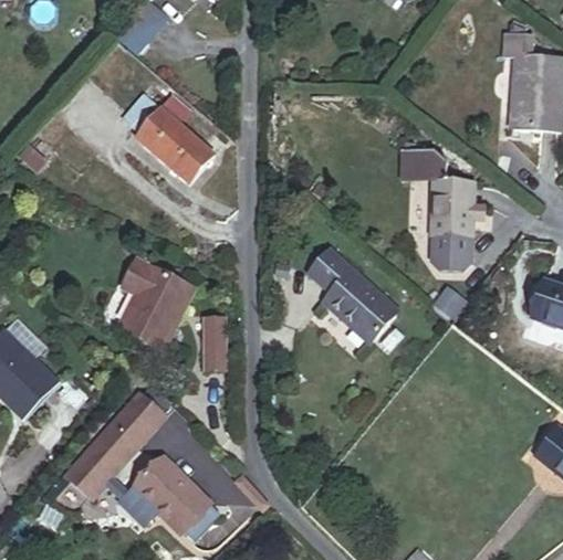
[(145,40),(174,7),(166,0),(134,0),(120,18),(145,40)]
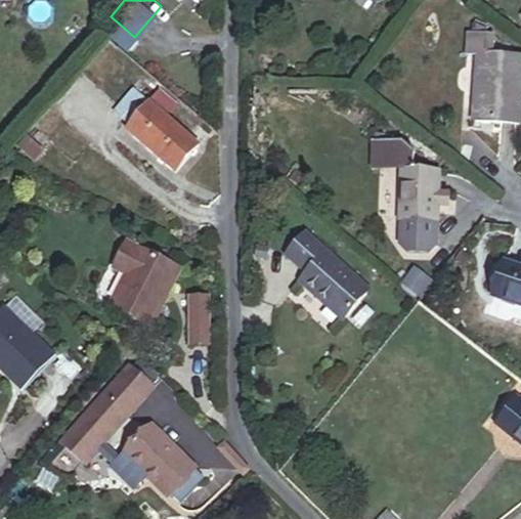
[(134,37),(111,16),(100,28),(124,48),(134,37)]
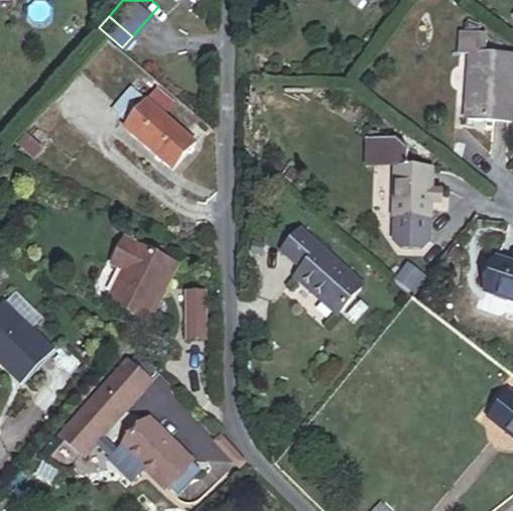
[(512,106),(510,106),(512,77),(512,55),(482,53),(484,35),(475,34),(476,28),(462,22),(461,32),(459,32),(457,50),(470,52),(463,116),(508,121),(512,121),(512,106)]
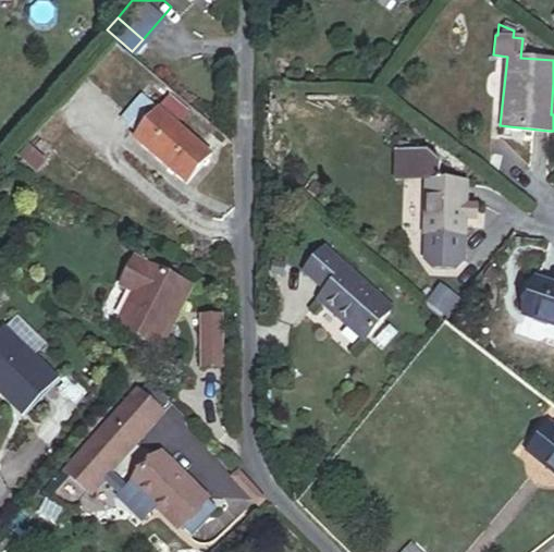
[(208,151),(185,131),(196,118),(171,97),(159,110),(140,93),(120,117),(135,131),(131,136),(183,181),(208,151)]
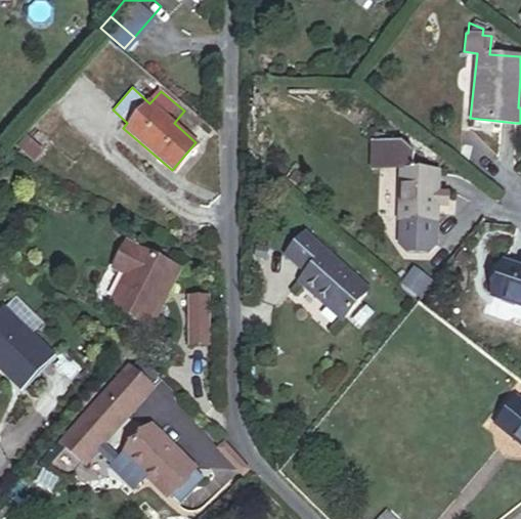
[(39,145),(22,130),(13,140),(31,156),(39,145)]
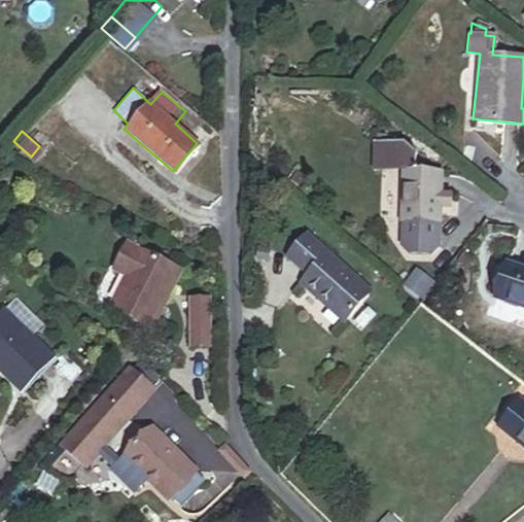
[(413,168),(414,148),(403,138),(371,137),(371,167),(399,168),(397,221),(439,221),(439,207),(439,190),(440,169),(413,168)]
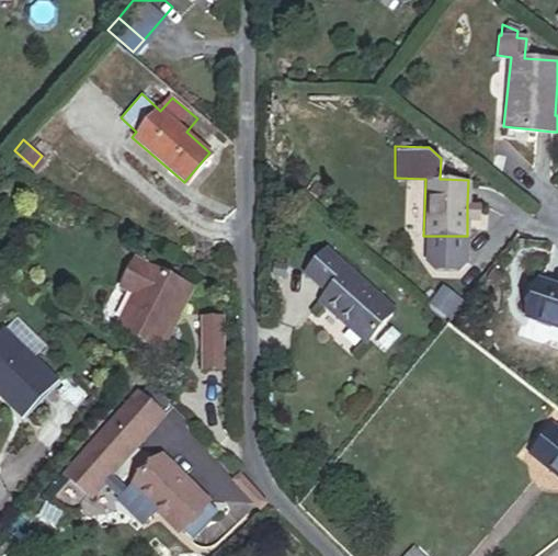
[(319,301),(363,341),(393,309),(327,249),(306,272),(327,292),(319,301)]
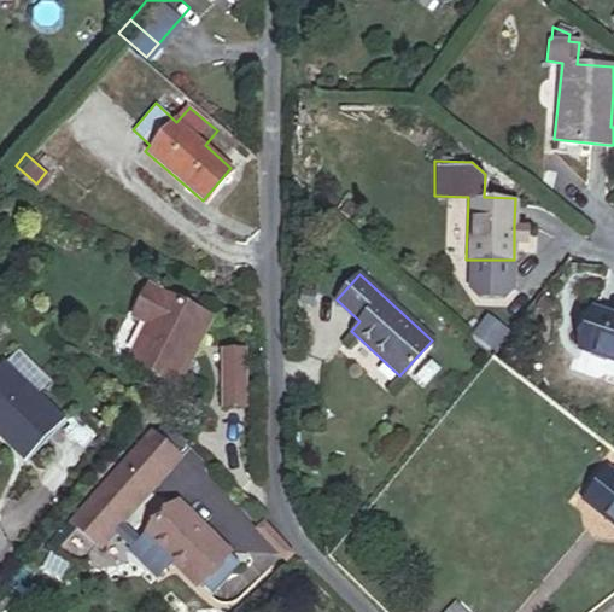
[(175,380),(209,312),(146,280),(130,312),(146,319),(127,356),(175,380)]
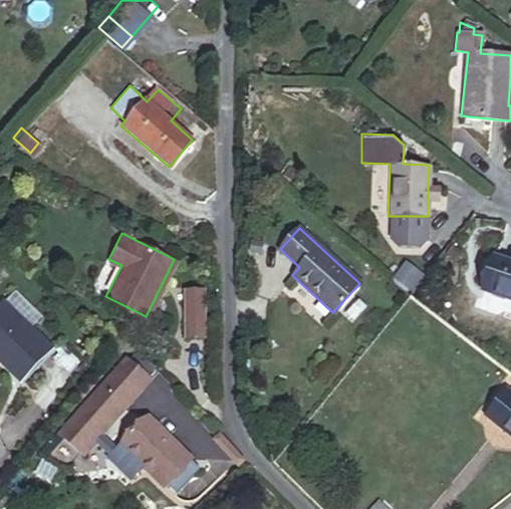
[(481,289),(510,299),(510,261),(509,261),(493,256),(481,289)]
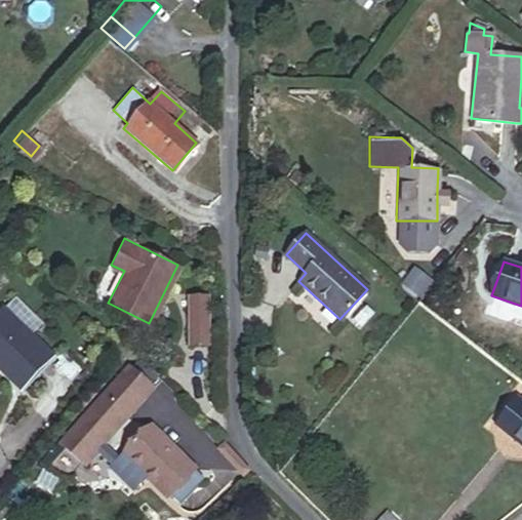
[(206,342),(205,295),(188,296),(189,342),(206,342)]
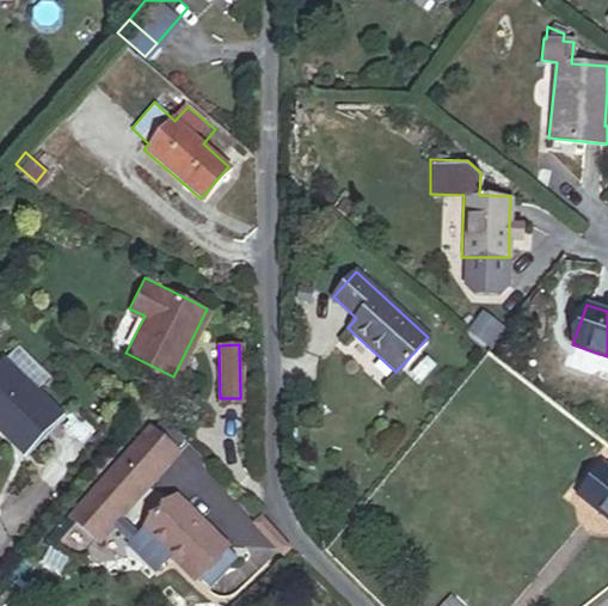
[(0,426),(22,446),(56,409),(4,360),(0,363),(0,426)]
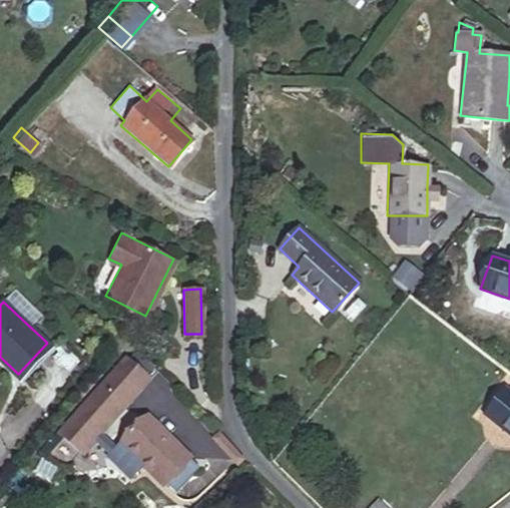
[(76,355),(58,338),(48,349),(66,366),(76,355)]
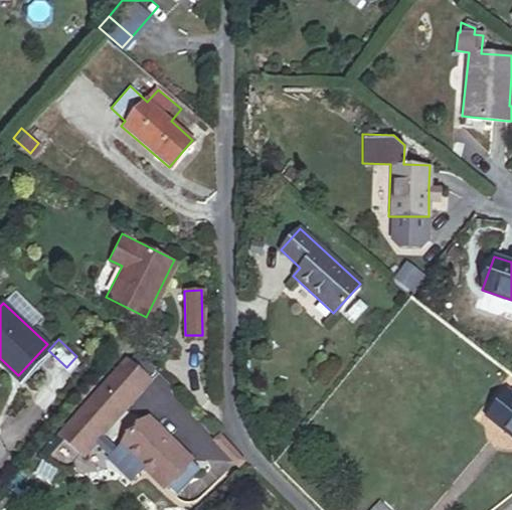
[(149,366),(134,354),(129,360),(144,372),(149,366)]
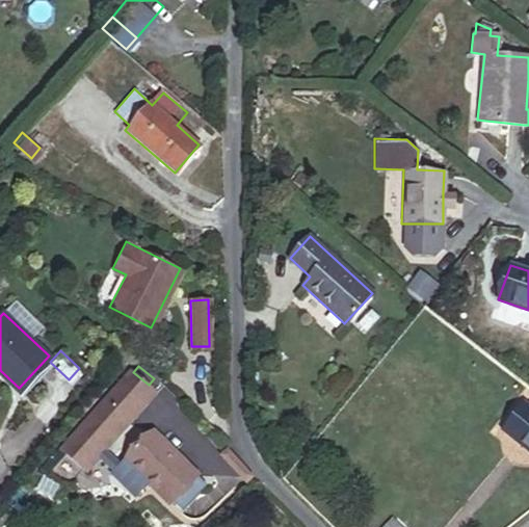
[(60,453),(81,472),(97,455),(104,447),(149,395),(128,376),(60,453)]
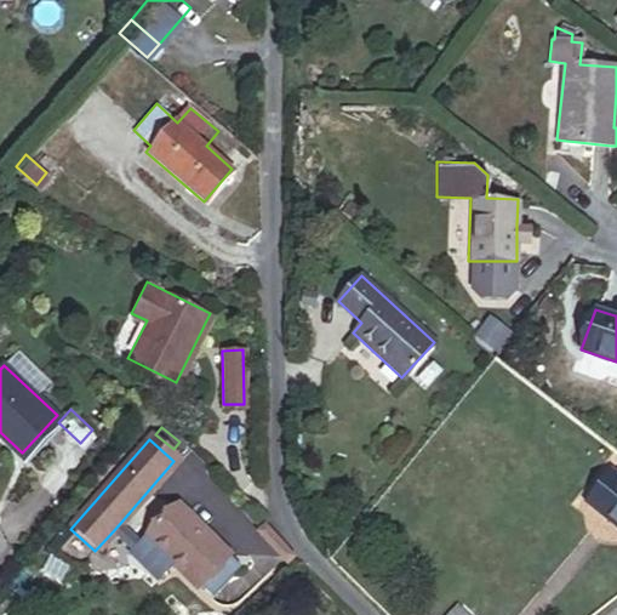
[(586,500),(616,525),(616,474),(611,470),(586,500)]
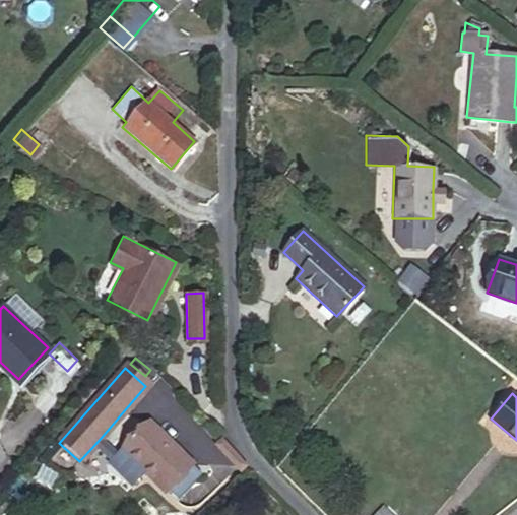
[(191,460),(147,419),(141,425),(136,421),(120,438),(124,442),(117,450),(110,457),(108,460),(130,481),(140,471),(162,492),(191,460)]
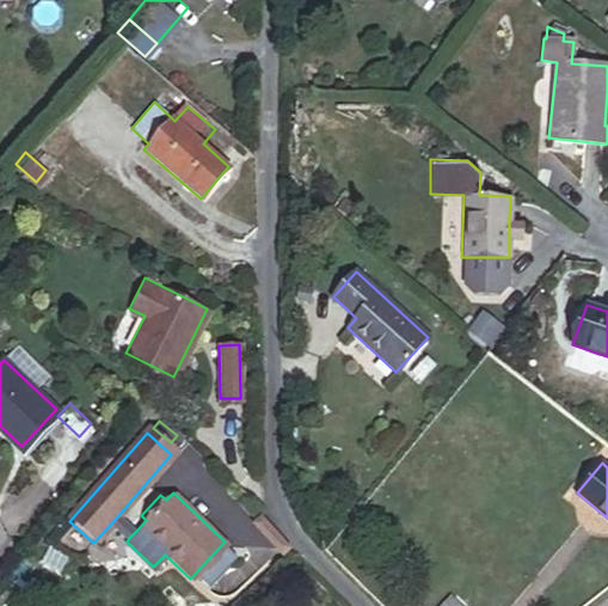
[(137,530),(120,514),(111,524),(129,538),(137,530)]
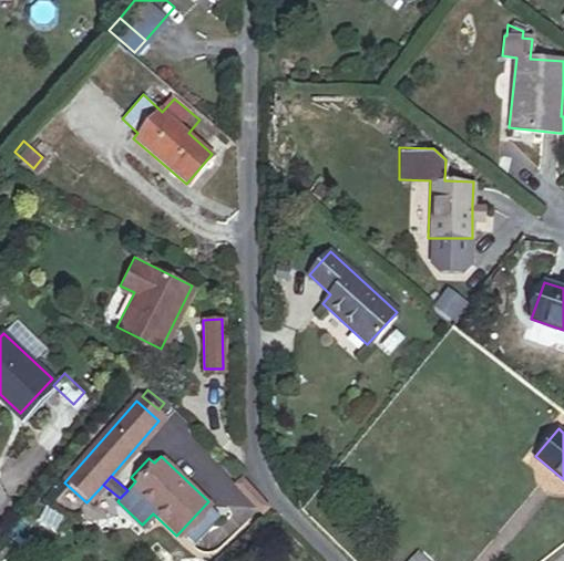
[(428,560),(418,551),(408,560),(428,560)]
